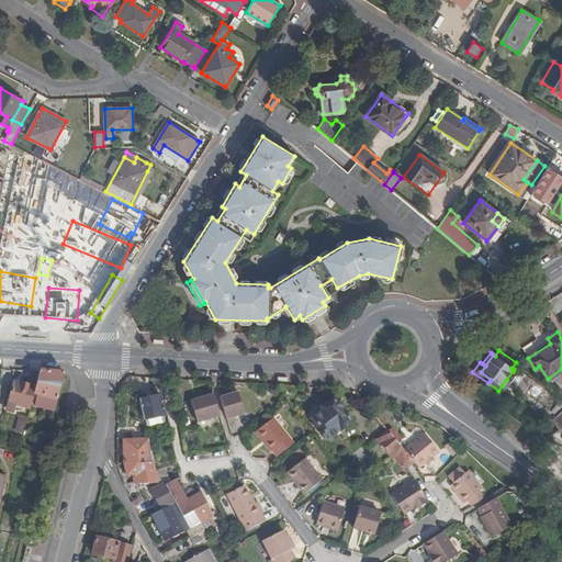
[(41,371),(36,386),(34,394),(37,395),(34,405),(54,411),(64,372),(41,371)]
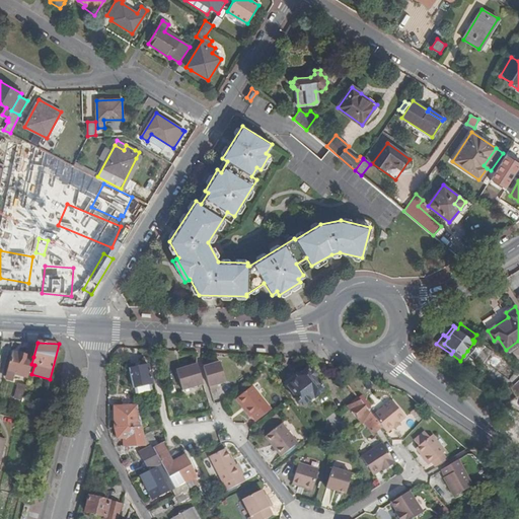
[(467,351),(463,356),(467,359),(473,360),(483,348),(473,343),(467,351)]
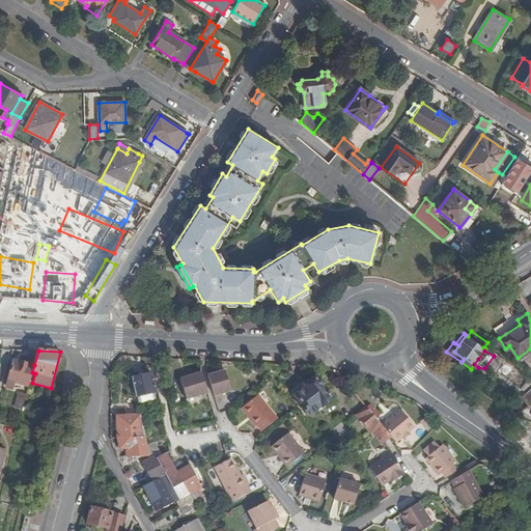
[(8,383),(14,385),(15,382),(29,386),(32,372),(34,365),(14,360),(8,383)]
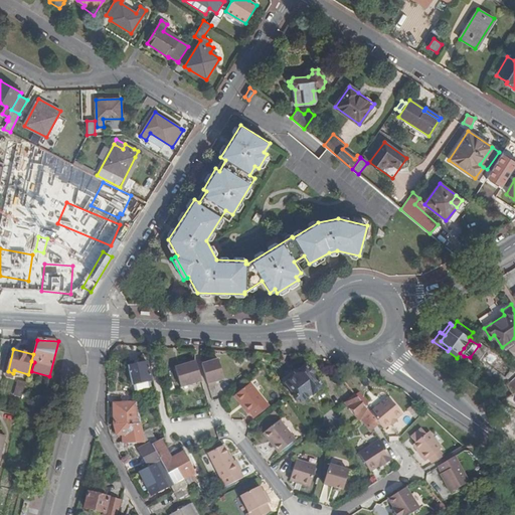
[(224,379),(217,359),(201,363),(208,387),(216,385),(215,382),(224,379)]
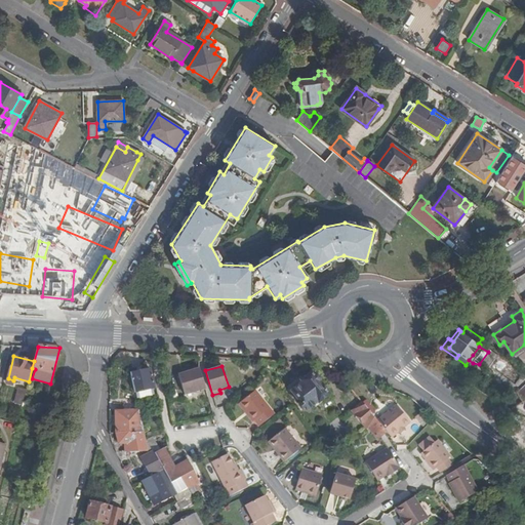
[(205,389),(199,368),(178,374),(185,396),(205,389)]
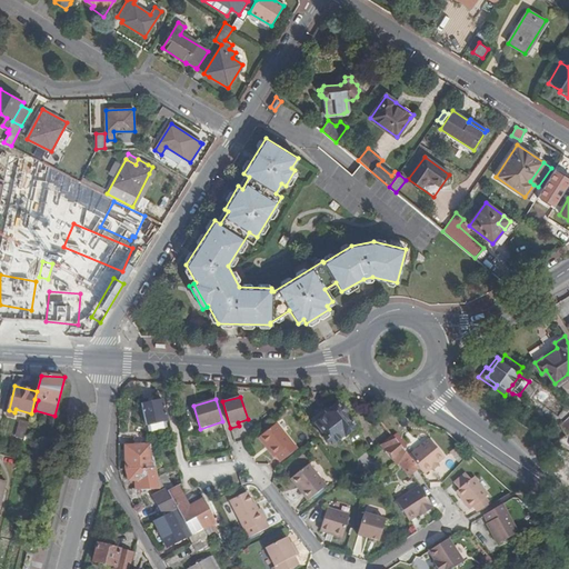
[(168,421),(162,400),(141,405),(146,426),(151,425),(152,431),(168,428),(167,421),(168,421)]
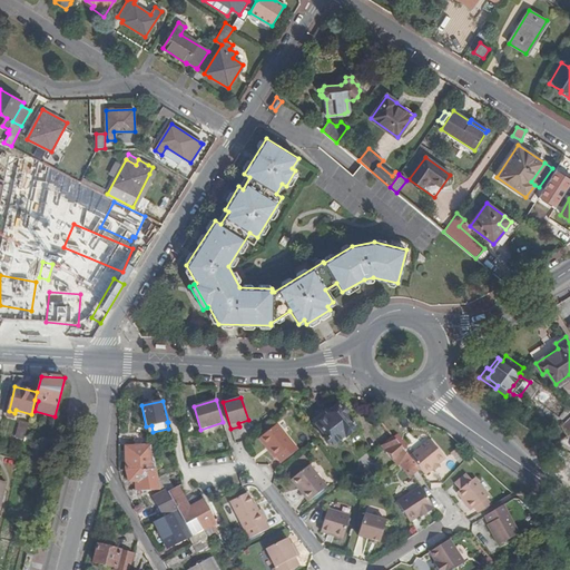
[(346,435),(356,428),(345,414),(346,412),(343,409),(341,409),(338,405),(327,413),(330,415),(317,425),(325,435),(323,438),(327,444),(331,441),(333,444),(345,434),(346,435)]
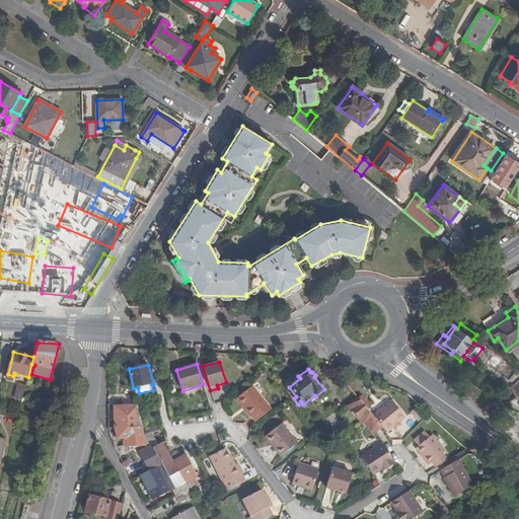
[(289,387),(300,378),(298,376),(300,375),(298,373),(286,382),(289,387)]
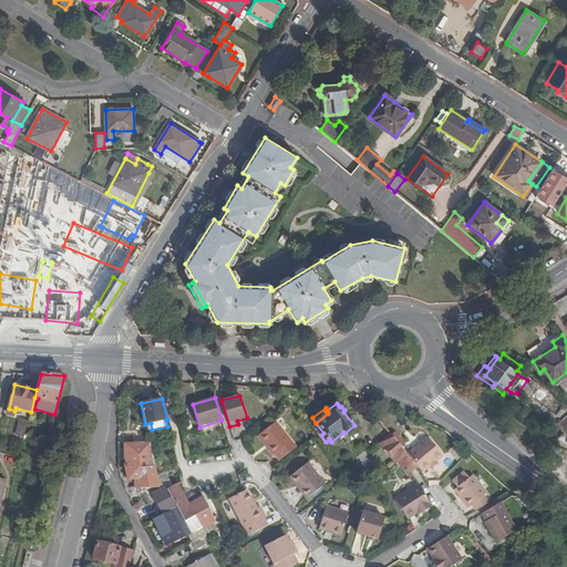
[(20,419),(16,435),(24,437),(29,421),(20,419)]
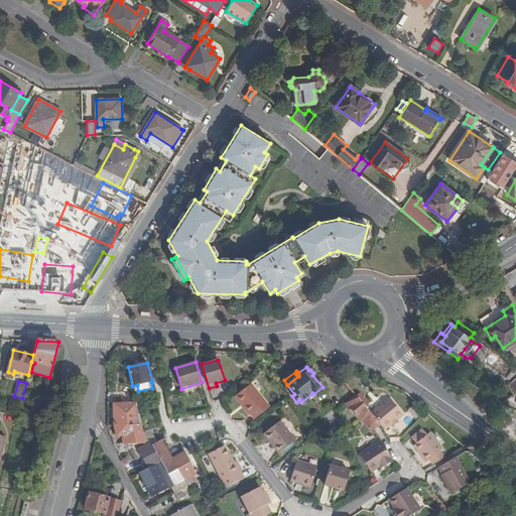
[(269,407),(250,384),(235,396),(249,414),(251,413),(255,418),(269,407)]
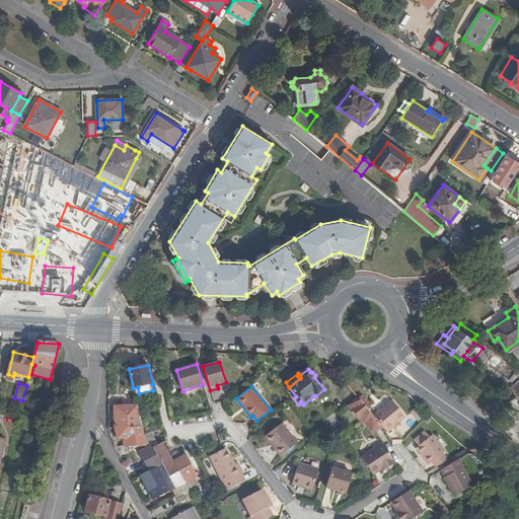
[(372,415),(358,397),(349,404),(353,411),(352,412),(357,418),(359,417),(363,423),(372,415)]
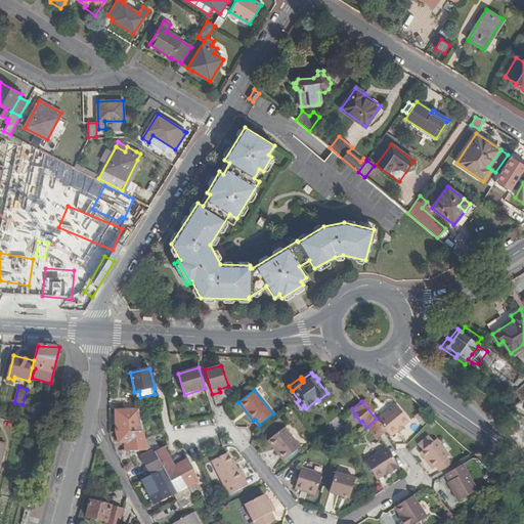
[(145,441),(137,403),(124,404),(124,410),(116,410),(116,432),(119,442),(125,442),(126,450),(147,450),(145,441)]
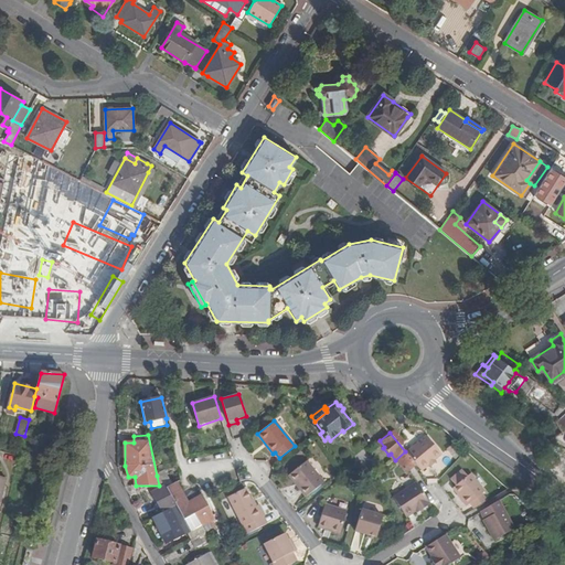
[(435,460),(441,455),(427,436),(406,452),(415,464),(420,471),(429,465),(435,460)]
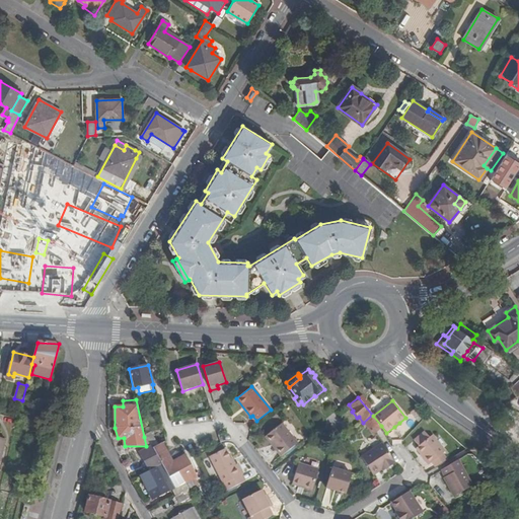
[(429,414),(423,420),(429,425),(434,419),(429,414)]
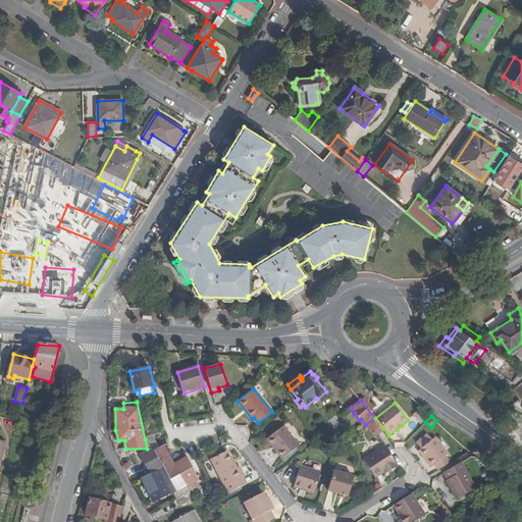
[(383,428),(375,418),(374,417),(365,425),(370,431),(372,429),(376,434),(383,428)]
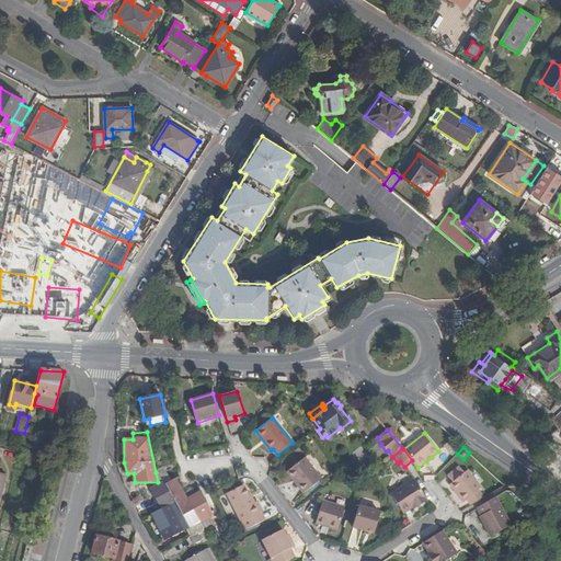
[(322,479),(305,458),(288,470),(298,484),(297,485),(304,494),(322,479)]
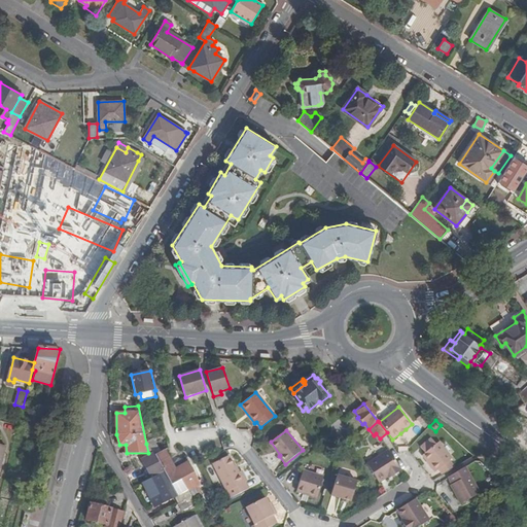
[(454,467),(449,460),(452,458),(438,442),(435,444),(431,438),(420,447),(425,453),(422,455),(435,471),(438,469),(443,475),(454,467)]
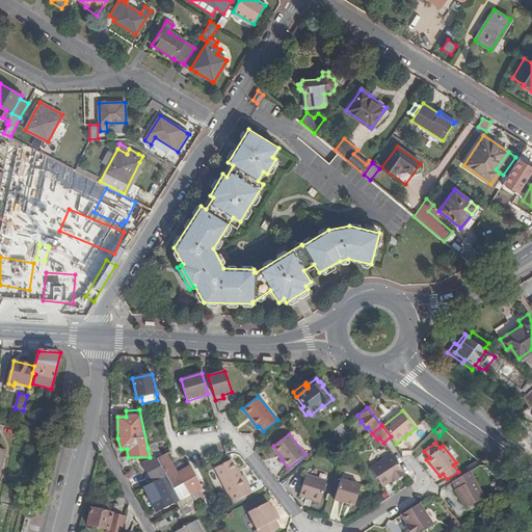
[(160,454),(155,445),(148,448),(150,457),(154,454),(155,456),(160,454)]
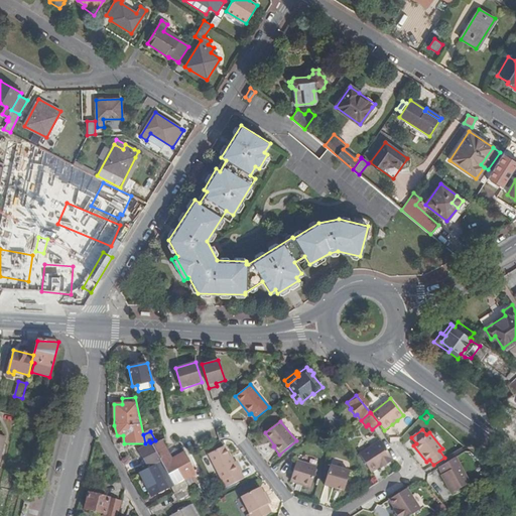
[(274,445),(265,432),(263,434),(273,446),(274,445)]
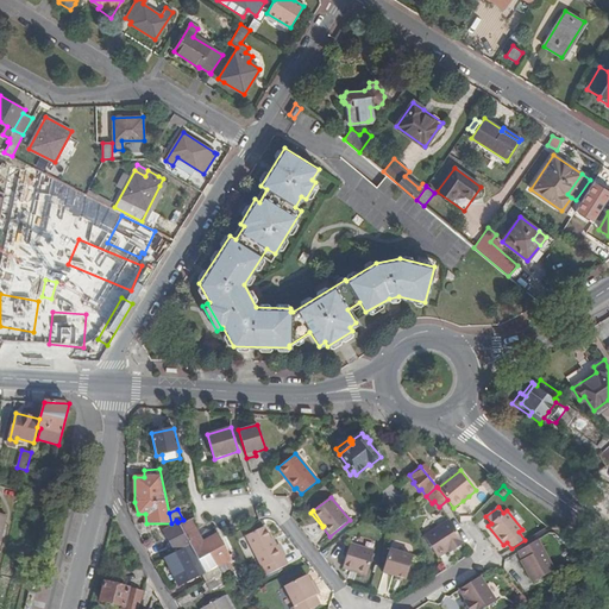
[(189,520),(194,518),(194,515),(192,516),(183,520),(177,522),(179,523),(180,526),(189,520)]
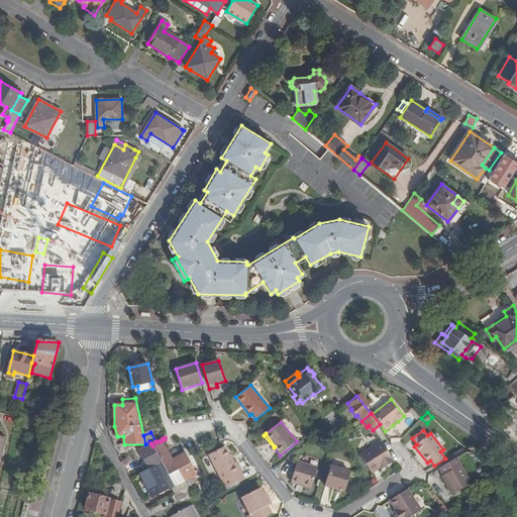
[(198,476),(184,450),(173,457),(174,459),(172,460),(161,441),(152,446),(162,462),(175,487),(185,481),(186,483),(193,479),(198,476)]
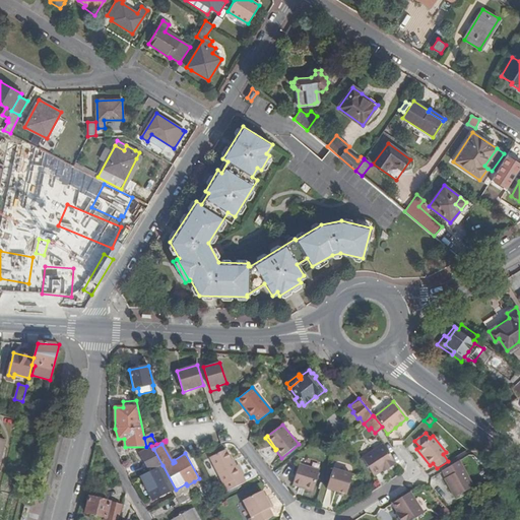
[(396,463),(383,444),(362,457),(374,475),(383,470),(386,467),(387,469),(396,463)]
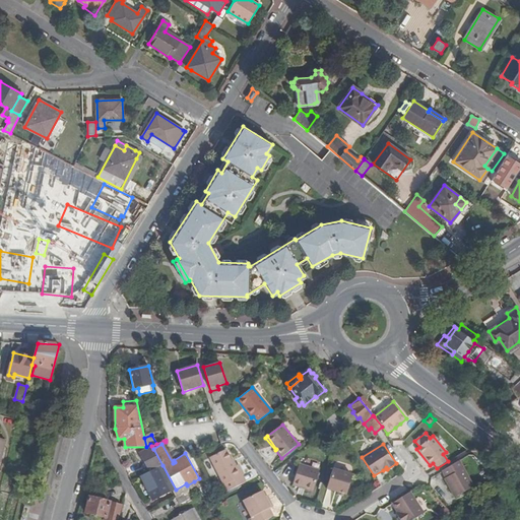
[(163,465),(153,449),(152,447),(139,453),(149,471),(163,465)]
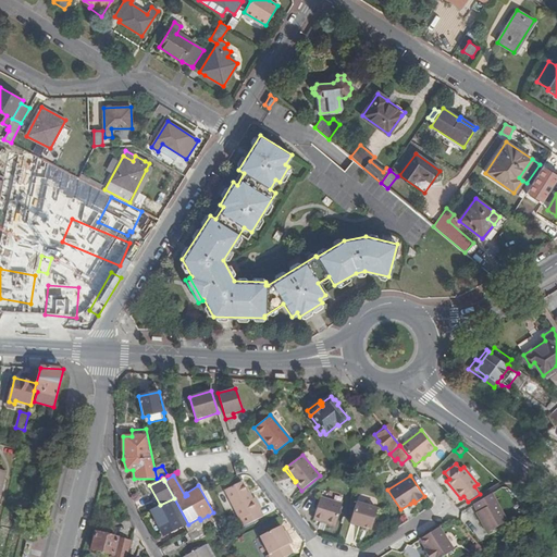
[(262,517),(259,509),(260,509),(255,497),(252,498),(250,499),(247,493),(242,482),(224,490),(243,527),(262,517)]
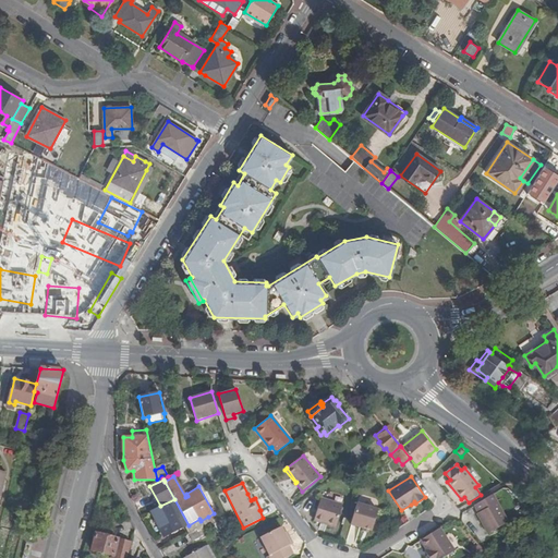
[(508,522),(493,494),(474,505),(478,513),(477,513),(487,534),(508,522)]
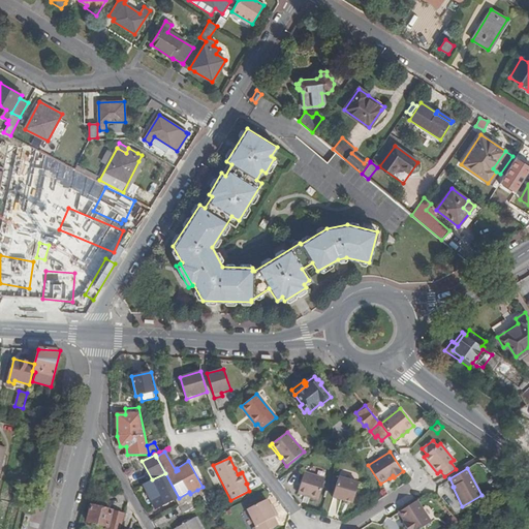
[(318,500),(324,478),(304,472),(298,493),(318,500)]
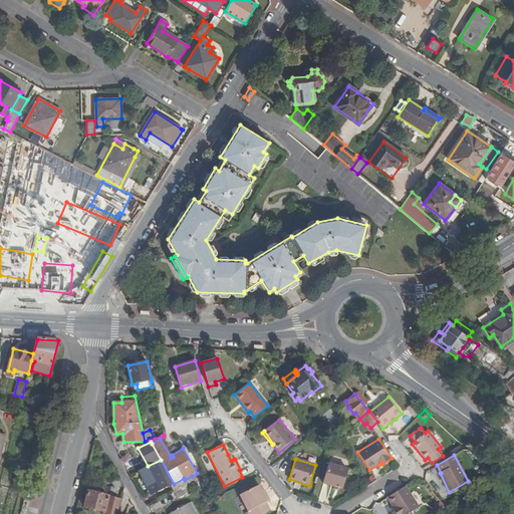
[(174,484),(161,460),(148,466),(139,471),(151,494),(171,484),(175,490),(187,484),(185,480),(184,478),(174,484)]
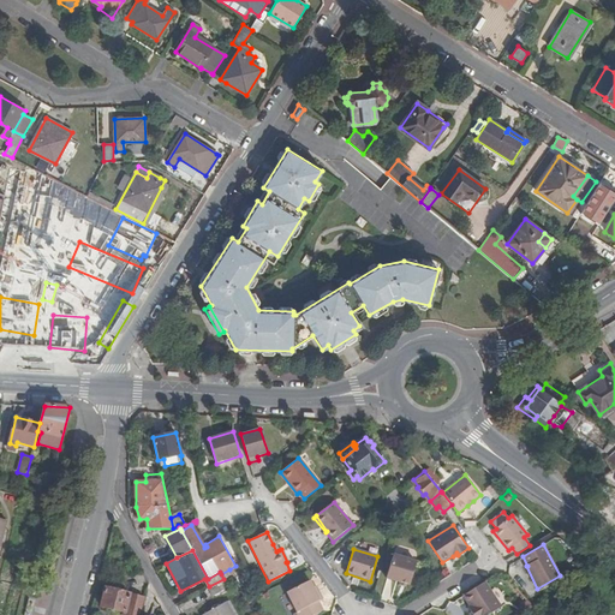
[(411,580),(416,562),(393,555),(387,578),(400,581),(407,584),(410,585),(411,580)]
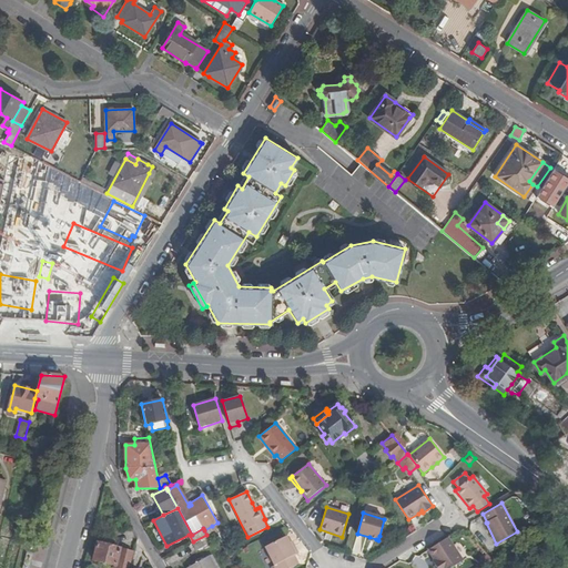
[(196,550),(211,541),(206,535),(193,541),(192,543),(196,550)]
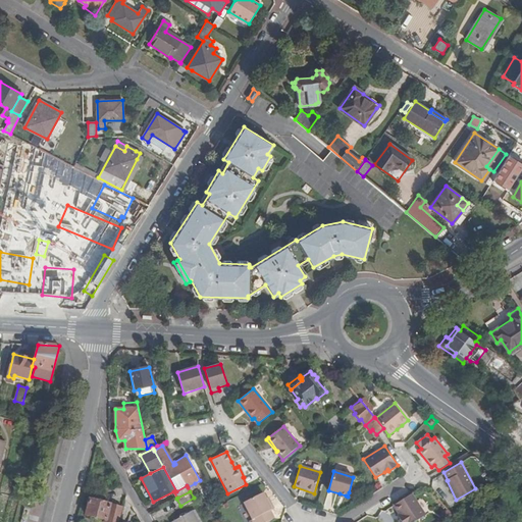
[(266,521),(274,518),(270,511),(274,509),(270,502),(268,503),(266,499),(263,493),(244,503),(253,521),(266,521)]
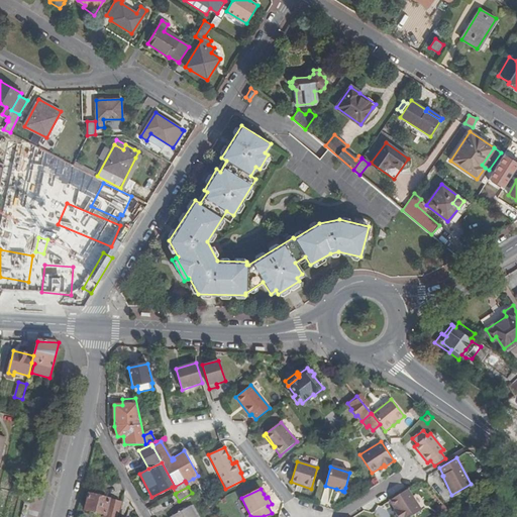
[(397,516),(410,516),(421,510),(408,489),(390,501),(395,510),(398,513),(396,514),(397,516)]
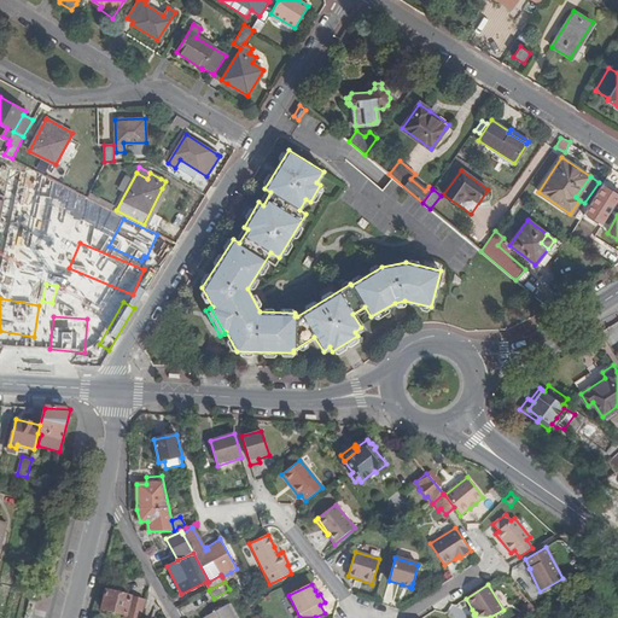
[(141,617),(146,600),(132,596),(106,590),(101,608),(126,616),(124,617),(141,617)]
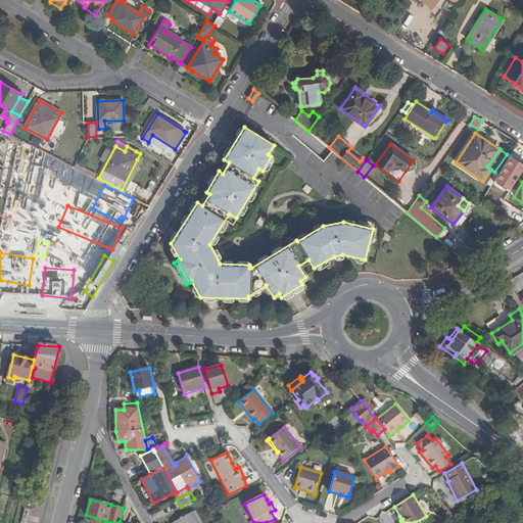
[(448,510),(442,515),(446,520),(454,516),(448,510)]
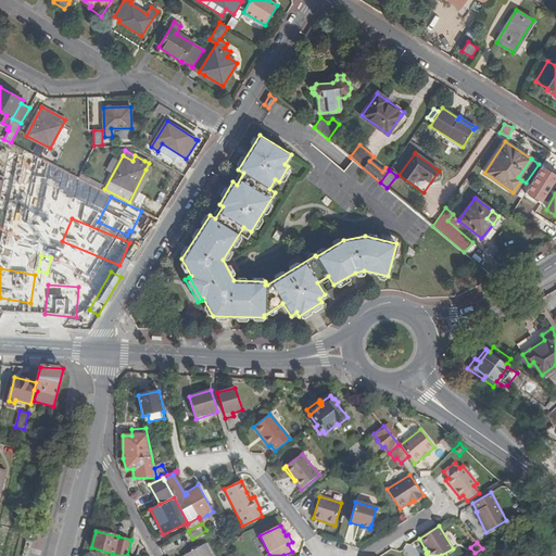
[(210,555),(204,544),(184,555),(182,555),(210,555)]
